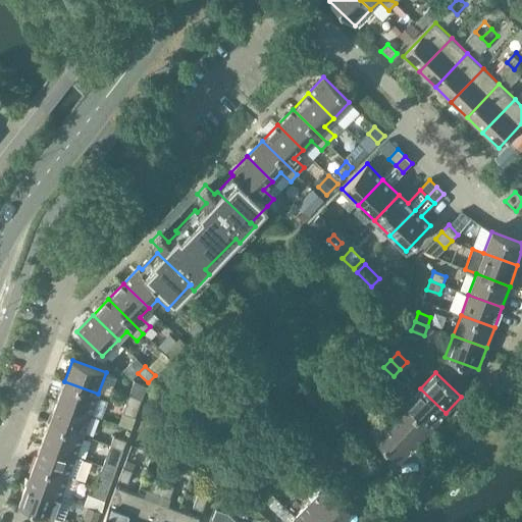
[(57,402),(90,414),(98,394),(64,381),(57,402)]
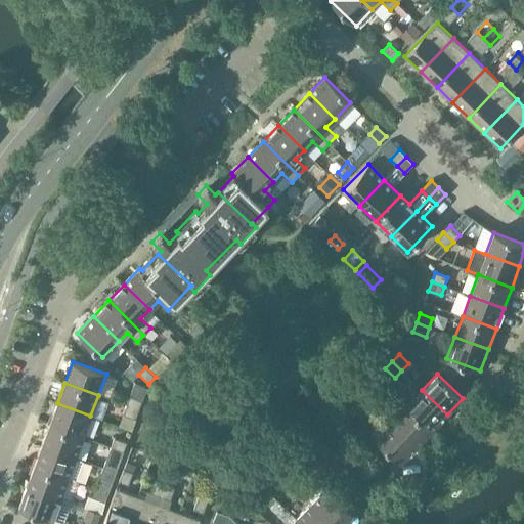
[(134,383),(126,405),(139,409),(146,389),(134,383)]
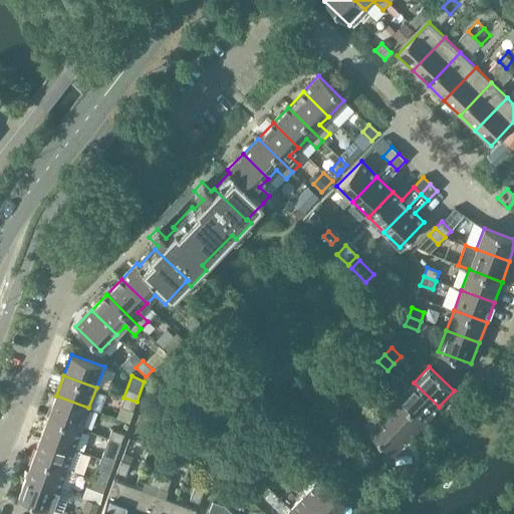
[(361,378),(354,386),(364,395),(370,388),(361,378)]
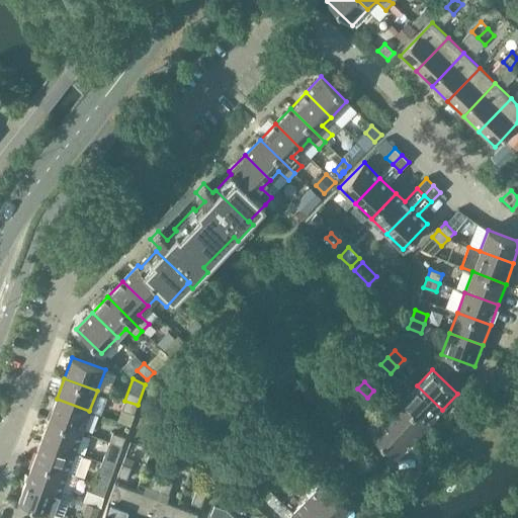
[(417,385),(402,401),(427,426),(442,410),(417,385)]
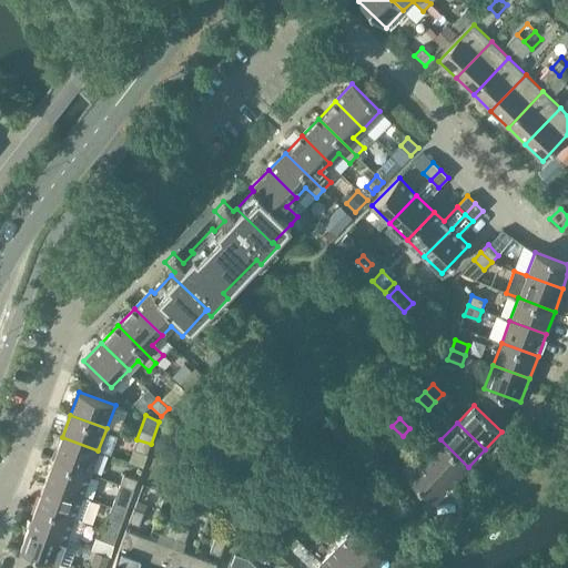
[(403,436),(392,426),(384,434),(395,444),(403,436)]
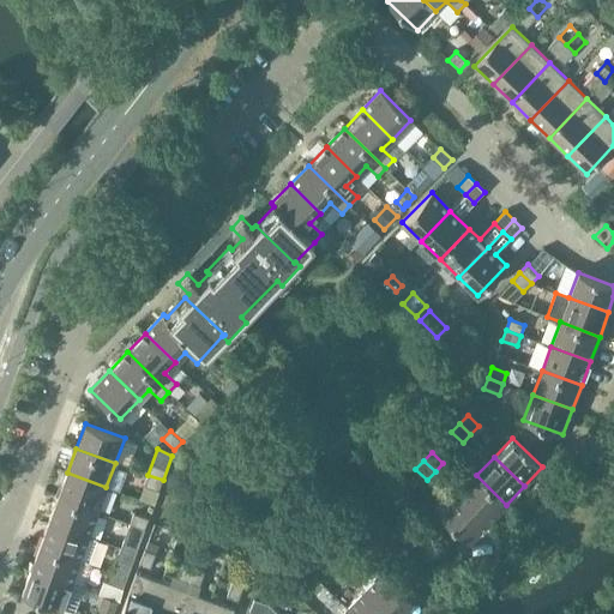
[(67,473),(58,497),(97,511),(106,487),(67,473)]
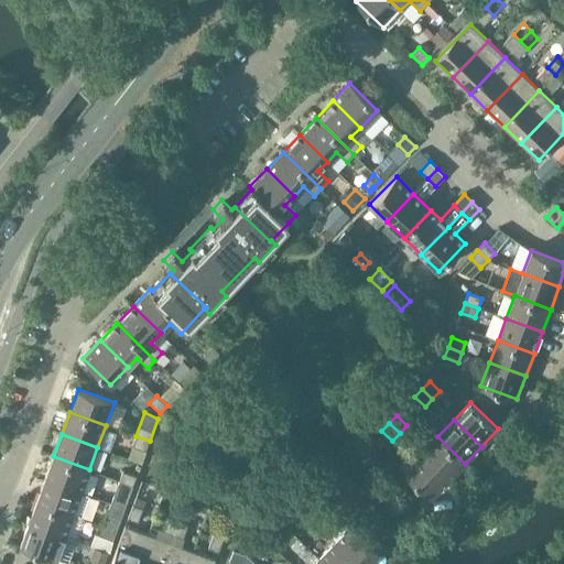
[(132,446),(145,452),(150,441),(136,436),(132,446)]
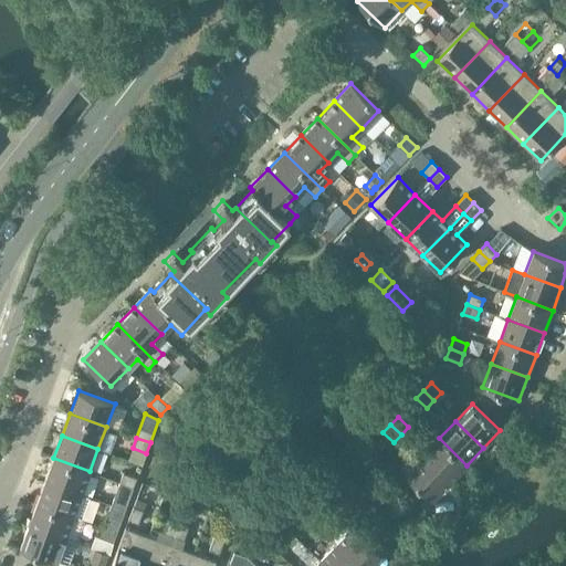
[(439,438),(422,456),(450,482),(467,465),(439,438)]
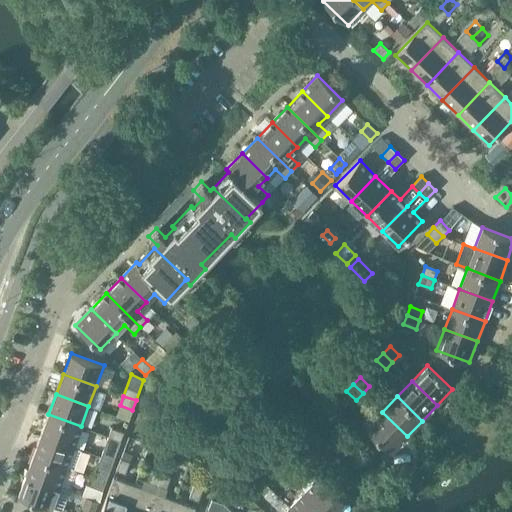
[(407,436),(382,412),(366,428),(391,452),(407,436)]
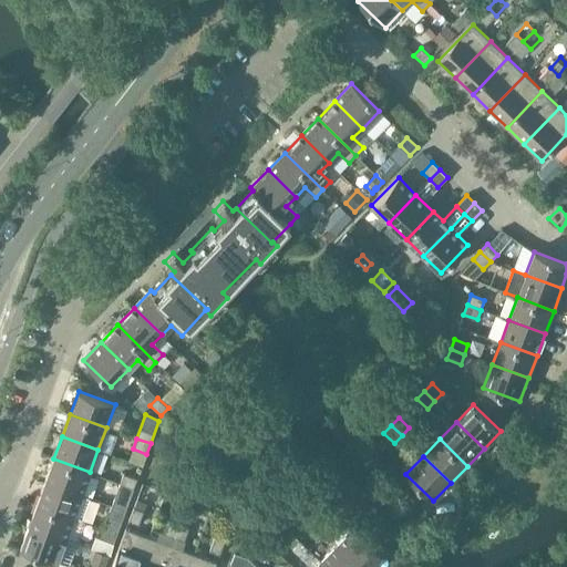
[(45,482),(81,495),(90,472),(53,459),(45,482)]
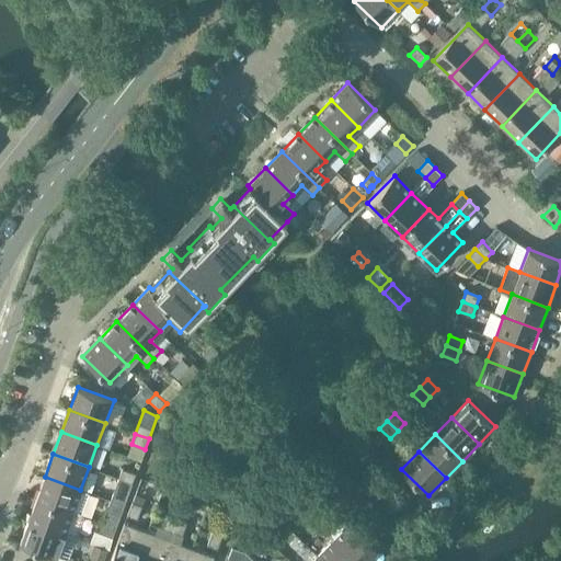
[(118,479),(133,483),(136,473),(123,469),(118,479)]
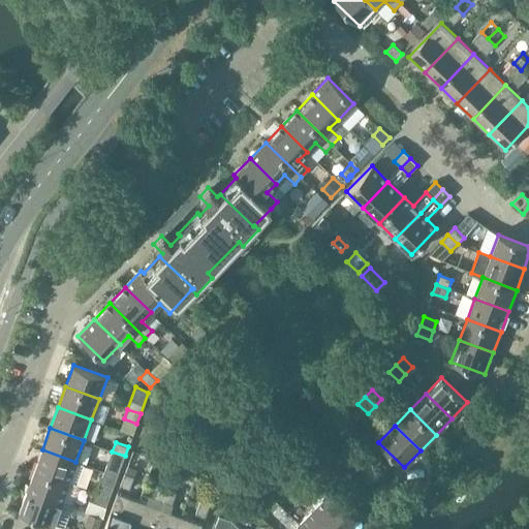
[(34,470),(68,483),(75,486),(84,464),(75,462),(42,449),(34,470)]
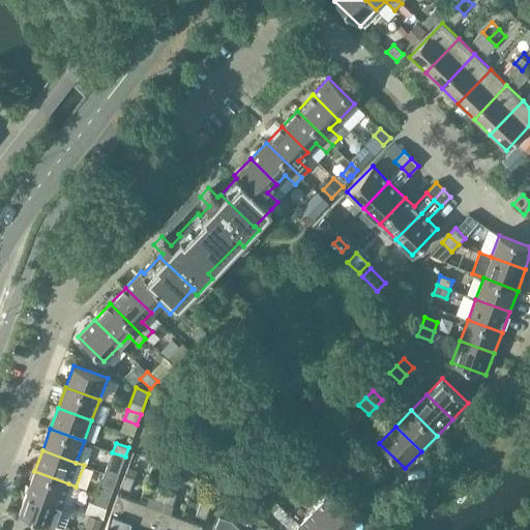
[(109,462),(121,466),(125,457),(112,452),(109,462)]
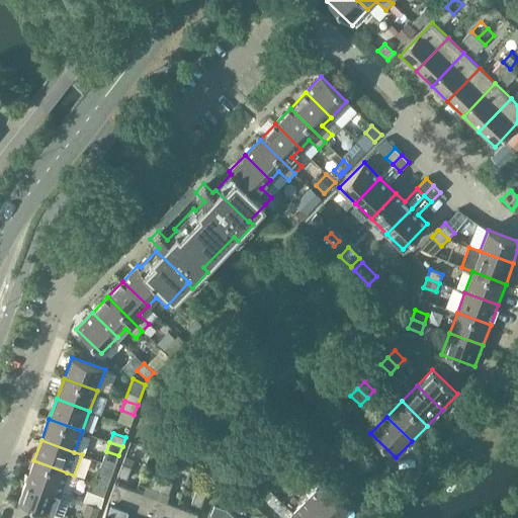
[(67,472),(33,460),(26,481),(59,493),(67,472)]
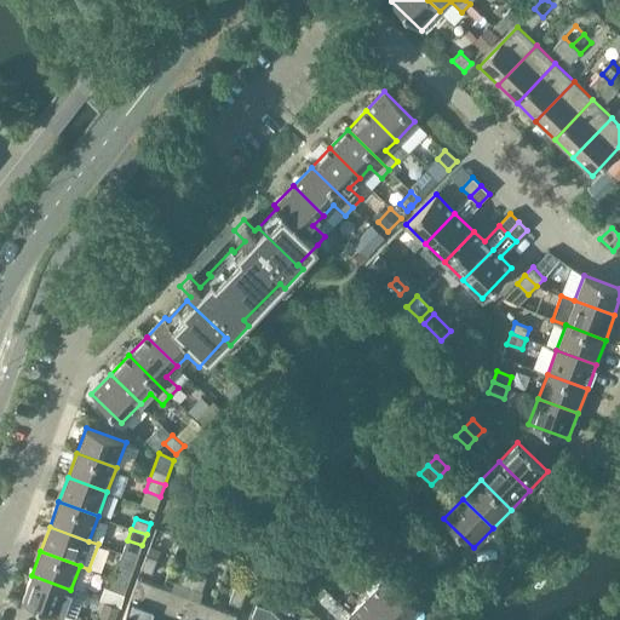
[(147,555),(141,569),(151,574),(158,558),(147,555)]
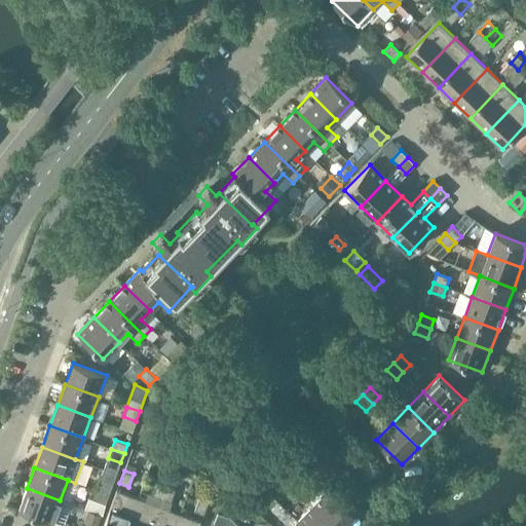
[(96,490),(109,495),(112,486),(100,481),(96,490)]
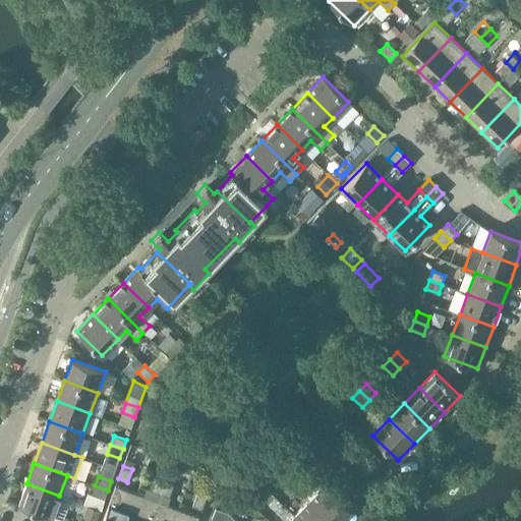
[(151,490),(160,495),(165,481),(156,478),(151,490)]
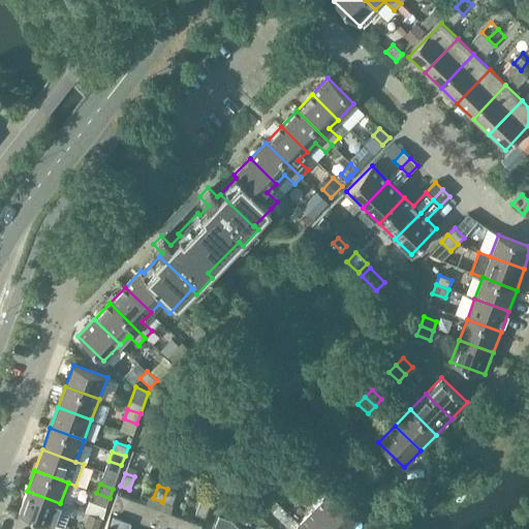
[(167,489),(162,502),(172,505),(177,493),(167,489)]
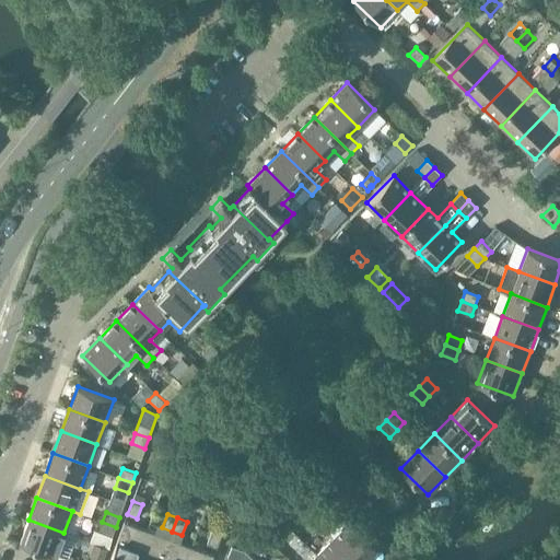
[(63,533),(28,520),(20,543),(56,556),(63,533)]
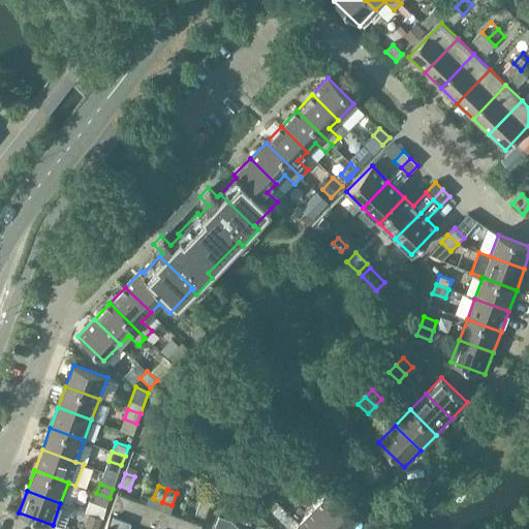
[(331,492),(314,508),(336,528),(344,528),(356,517),(331,492)]
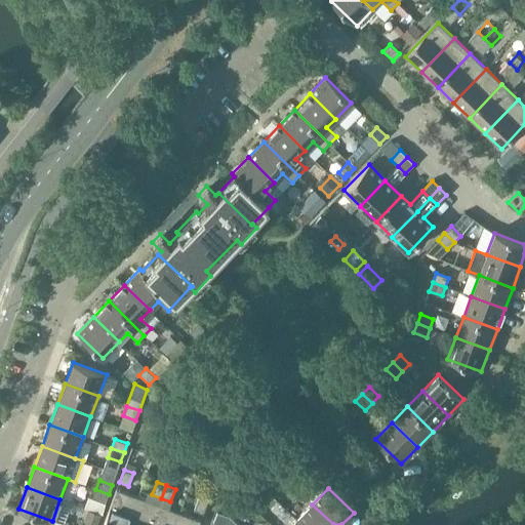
[(109,494),(95,489),(92,498),(105,503),(109,494)]
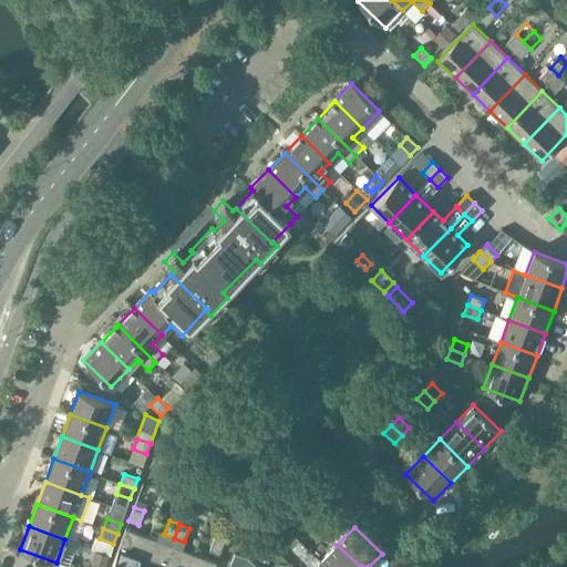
[(111,566),(137,566),(148,537),(126,528),(111,566)]
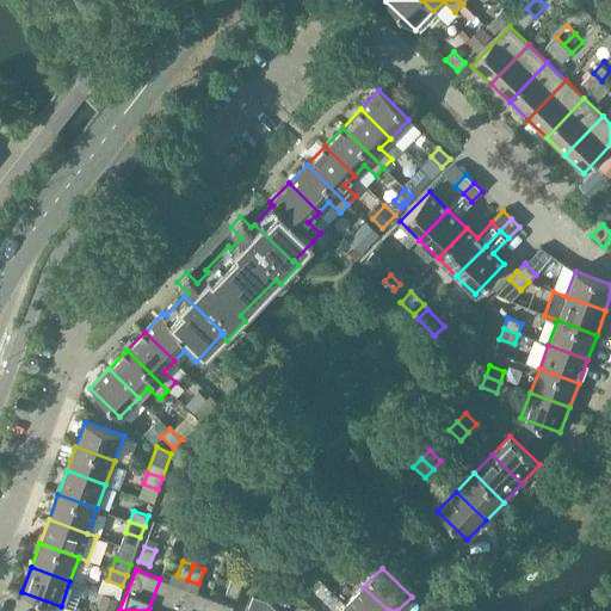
[(148,610),(176,610),(185,587),(160,579),(148,610)]
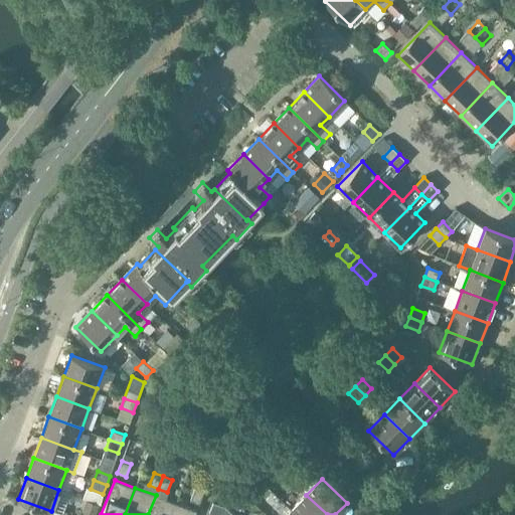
[(190,501),(199,504),(204,492),(195,488),(190,501)]
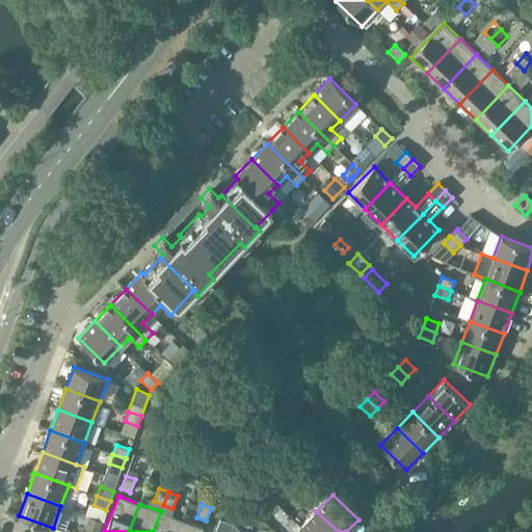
[(153,531),(177,531),(182,520),(161,511),(153,531)]
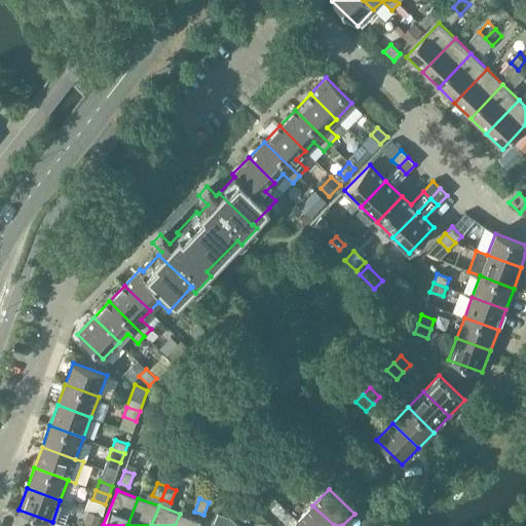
[(334,525),(312,505),(297,521),(302,525),(334,525)]
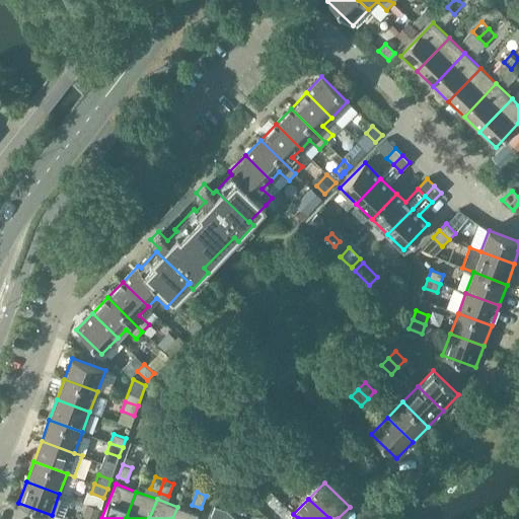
[(177,507),(172,518),(197,518),(199,515),(177,507)]
